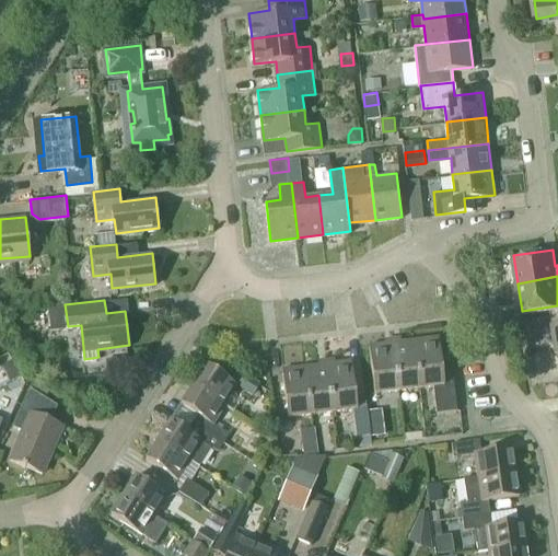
[(53,328),(67,326),(64,304),(49,307),(53,328)]
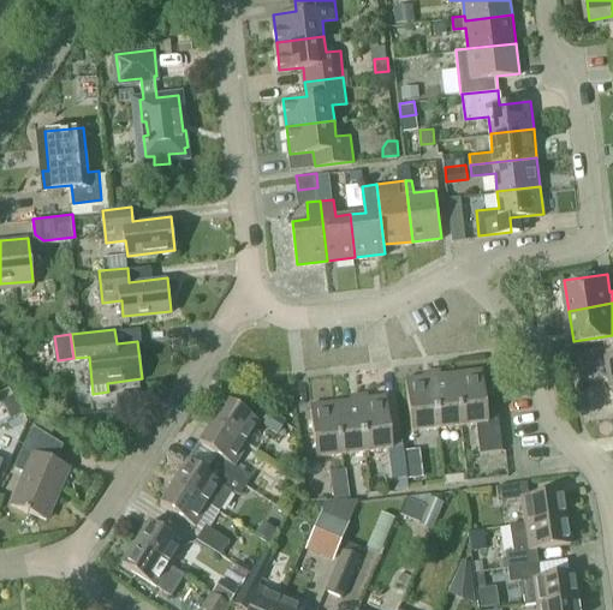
[(441,368),(432,369),(439,426),(464,423),(457,371),(441,372),(441,368)]
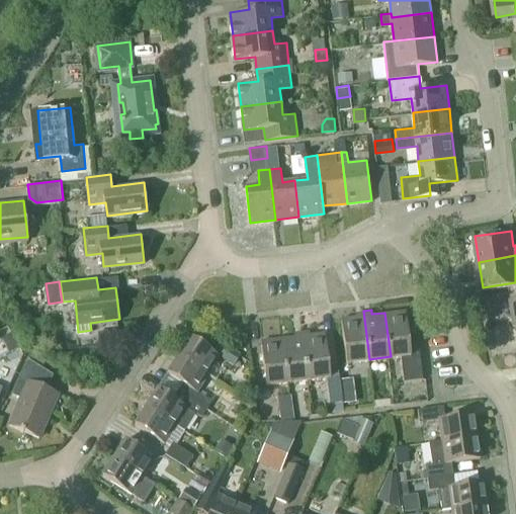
[(391,356),(402,355),(405,379),(424,377),(419,336),(410,337),(407,310),(384,313),(391,356)]
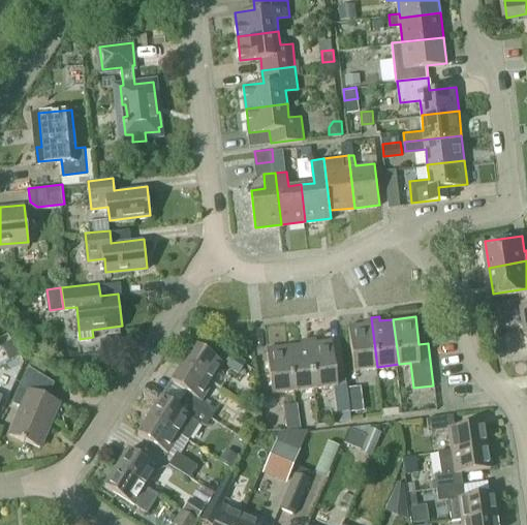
[(377,367),(371,317),(365,318),(365,322),(349,325),(355,369),(377,367)]
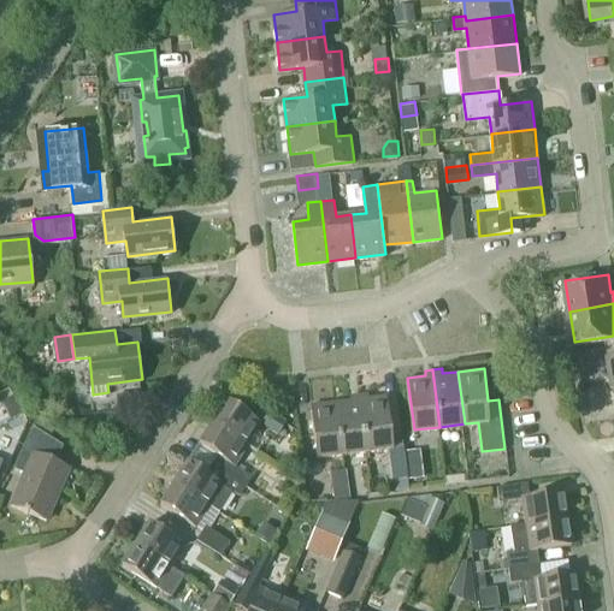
[(19,391),(4,399),(13,416),(29,408),(19,391)]
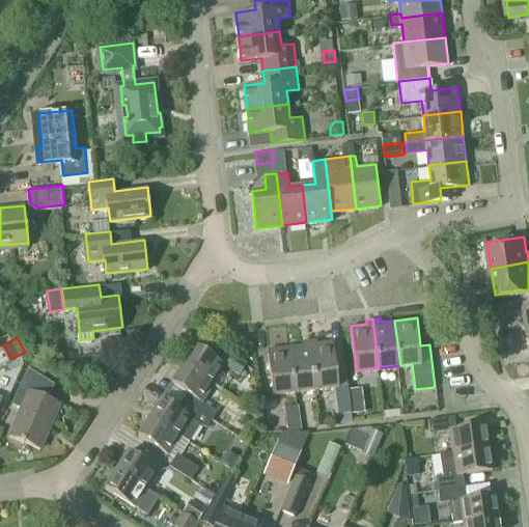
[(296,391),(317,388),(311,338),(303,339),(304,343),(290,345),(296,391)]
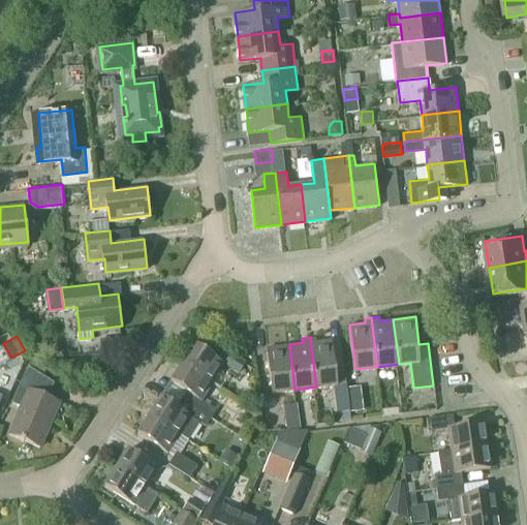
[(316,387),(336,384),(338,383),(333,339),(317,341),(316,337),(310,337),(316,387)]
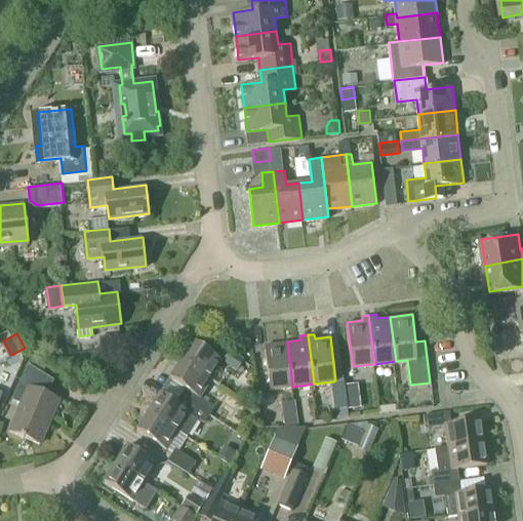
[(194,339),(183,358),(212,377),(224,359),(194,339)]
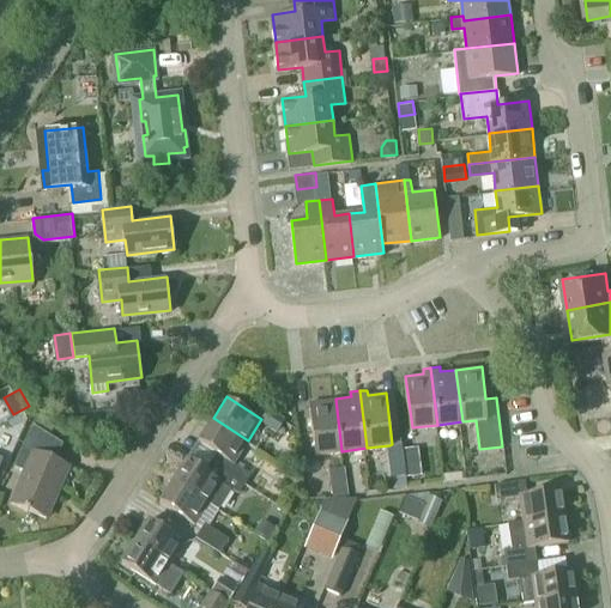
[(316,454),(342,451),(336,399),(310,401),(316,454)]
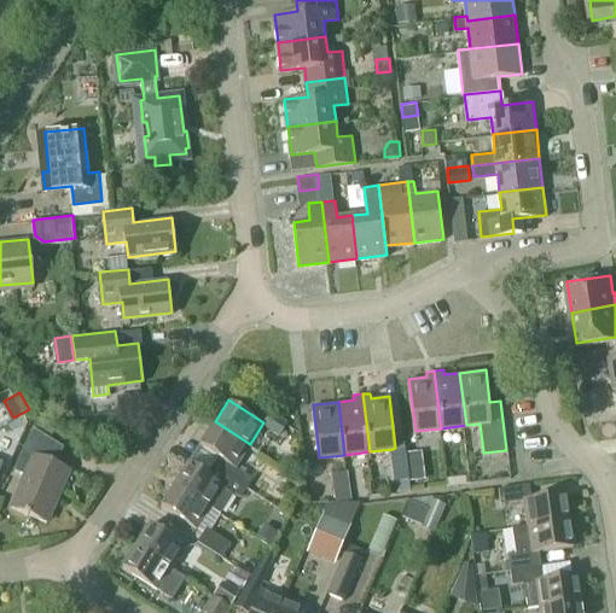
[(291,419),(279,410),(271,424),(283,432),(291,419)]
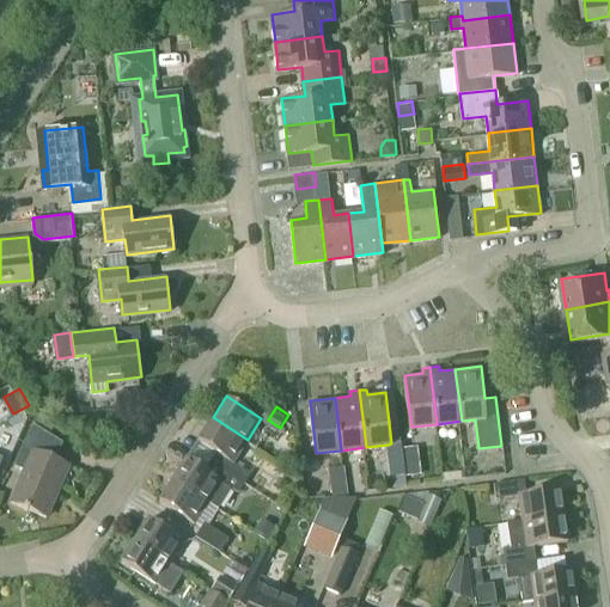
[(235,461),(248,440),(213,417),(199,439),(223,454),(218,463),(246,480),(251,472),(235,461)]
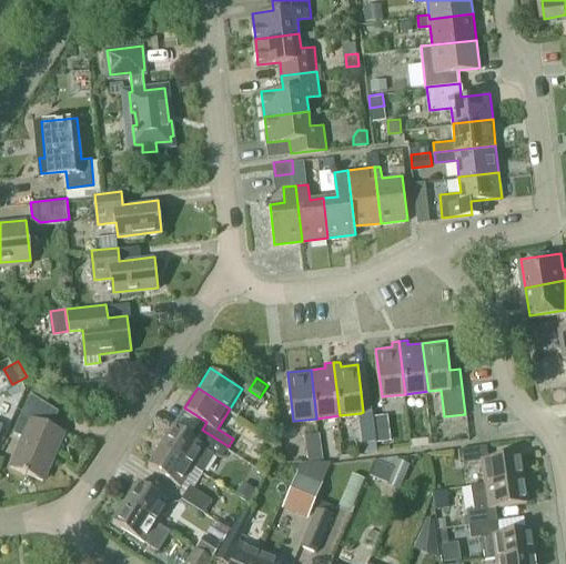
[(51,456),(63,430),(53,425),(60,410),(31,392),(14,431),(23,435),(11,464),(44,479),(53,457),(51,456)]
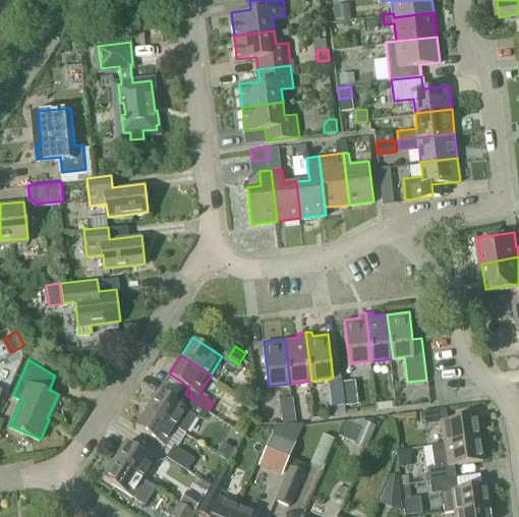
[(205,416),(210,409),(185,394),(180,402),(160,389),(149,407),(178,426),(178,425),(186,431),(198,412),(205,416)]
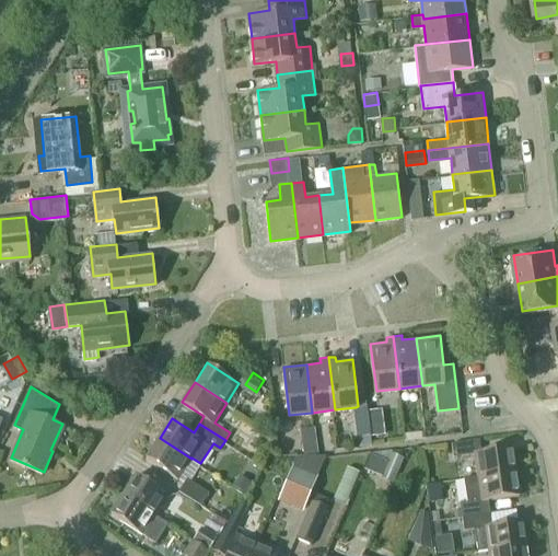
[(476,452),(479,474),(479,475),(516,470),(513,446),(483,450),(480,437),(453,441),(455,454),(476,452)]
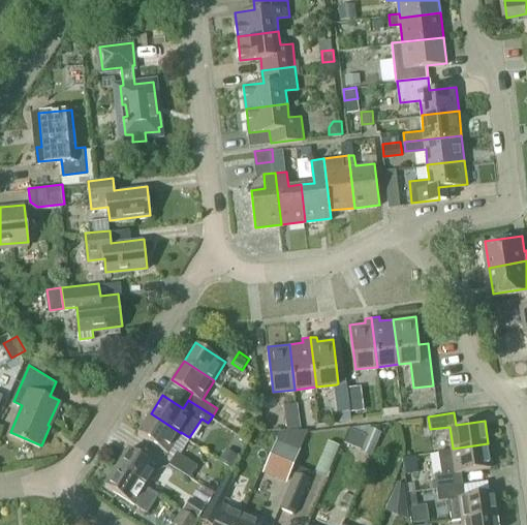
[(169,451),(181,433),(151,413),(138,432),(169,451)]
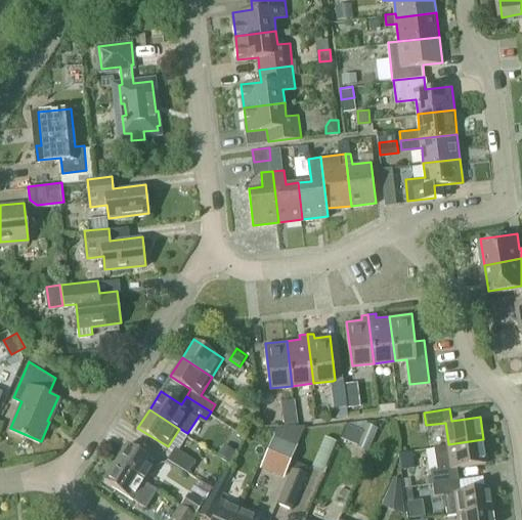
[(355,443),(368,449),(379,426),(365,420),(355,443)]
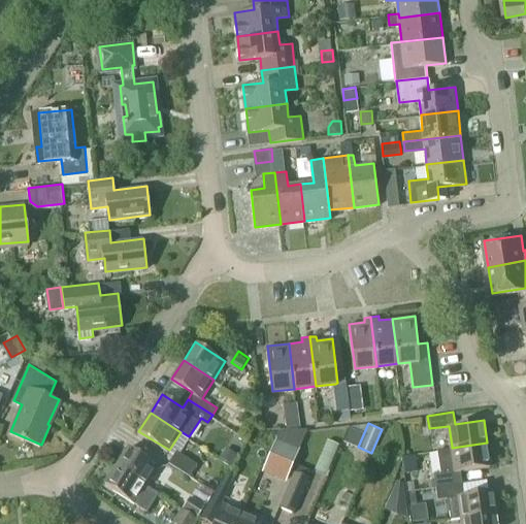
[(287,479),(308,427),(281,427),(263,469),(287,479)]
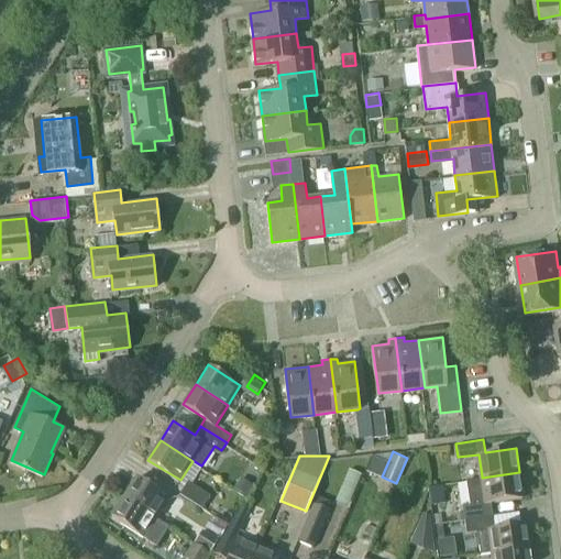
[(342,495),(355,500),(367,469),(355,463),(342,495)]
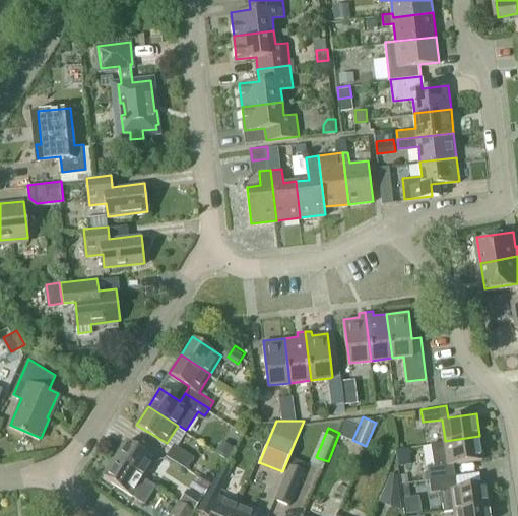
[(483,458),(479,436),(445,441),(445,440),(432,442),(435,464),(429,465),(430,477),(456,473),(454,462),(483,458)]
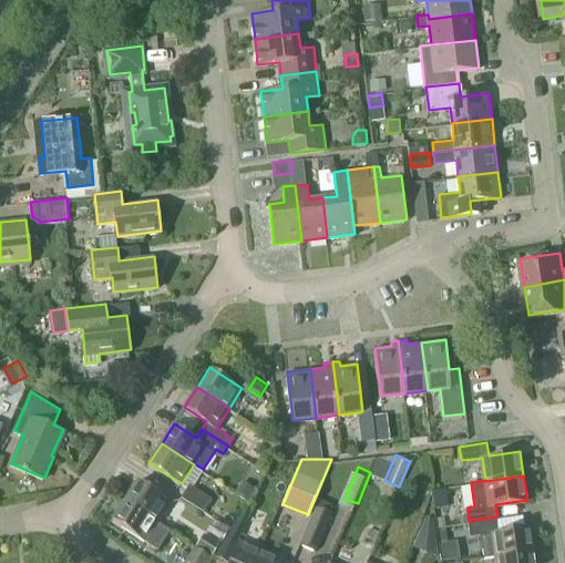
[(243,479),(237,489),(252,498),(257,487),(243,479)]
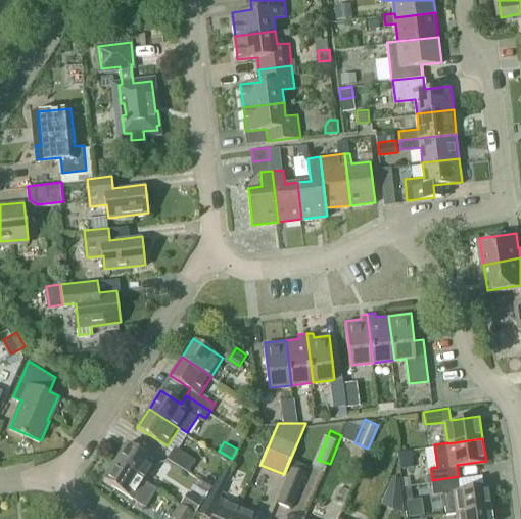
[(128,442),(115,461),(146,479),(157,461),(128,442)]
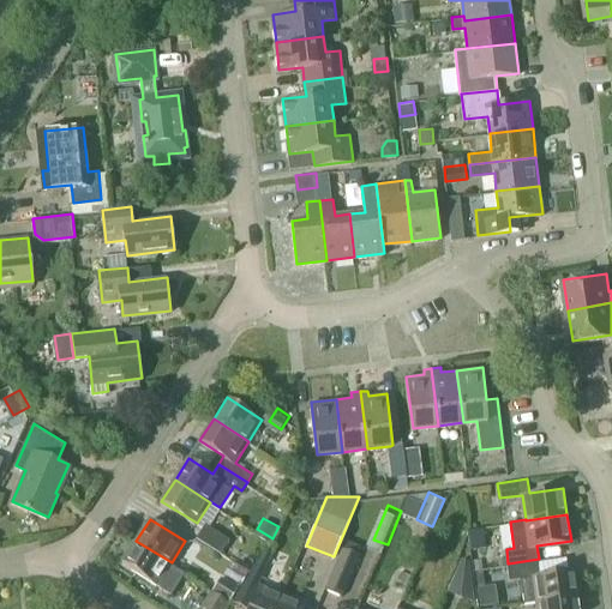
[(191,550),(226,573),(234,560),(222,552),(231,538),(205,522),(197,536),(199,537),(191,550)]
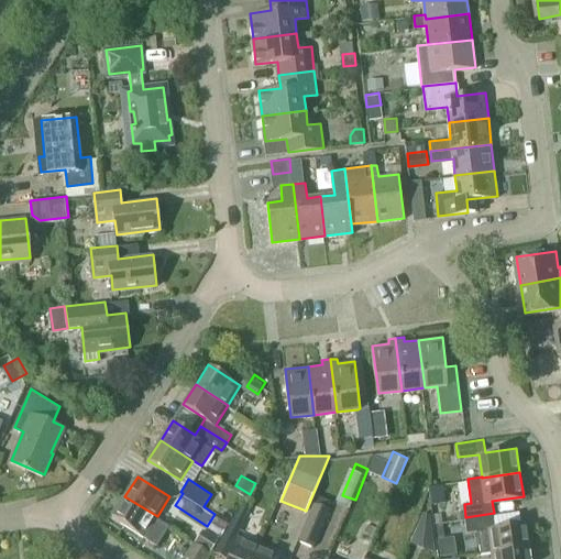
[(319,495),(299,538),(314,545),(330,507),(328,506),(331,500),(319,495)]
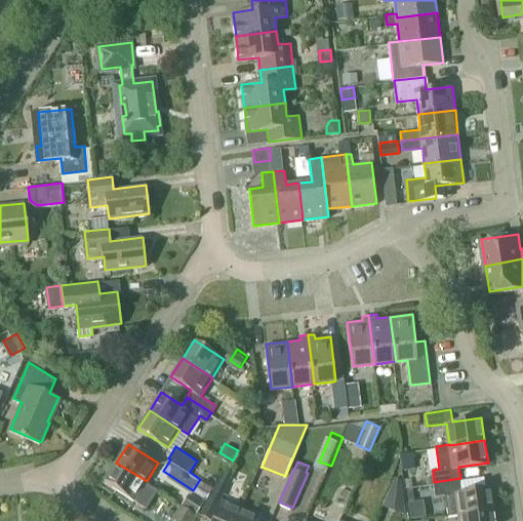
[(116,463),(105,481),(135,499),(148,508),(159,489),(147,481),(116,463)]
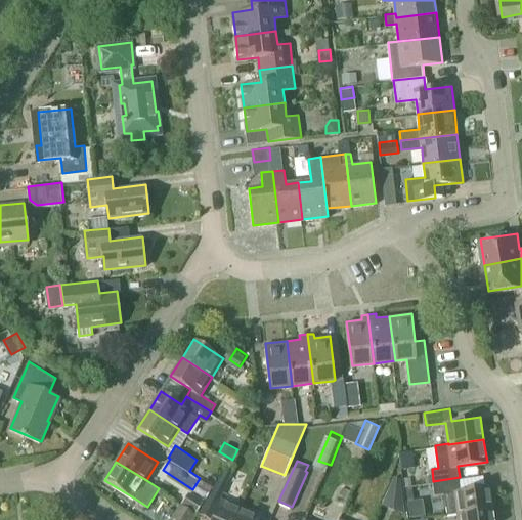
[(389,501),(404,507),(415,479),(399,473),(389,501)]
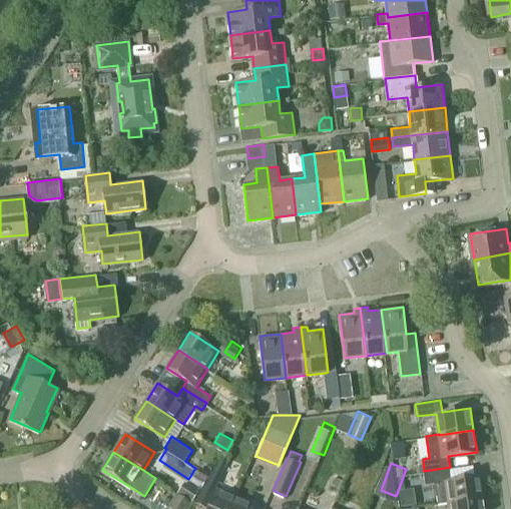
[(452,479),(450,467),(424,471),(426,484),(437,482),(440,503),(449,501),(449,502),(483,497),(480,474),(452,479)]
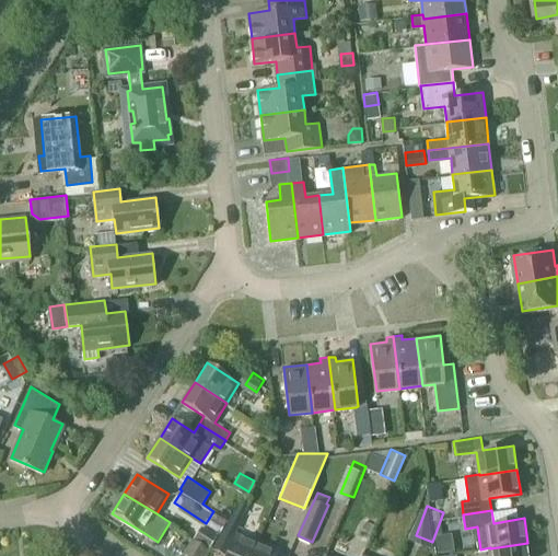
[(234,512),(212,547),(228,554),(236,532),(243,517),(234,512)]
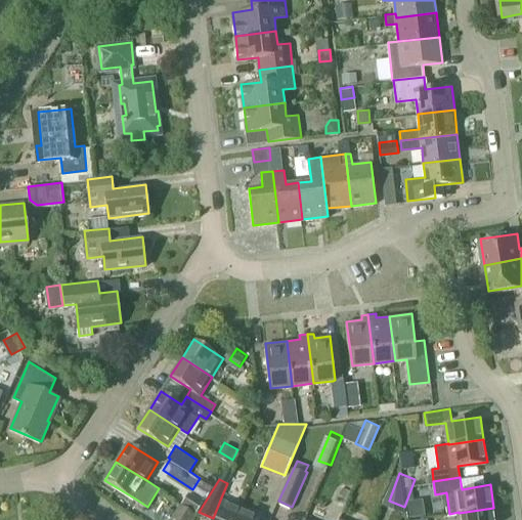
[(414,519),(431,519),(432,516),(429,515),(431,499),(418,496),(414,519)]
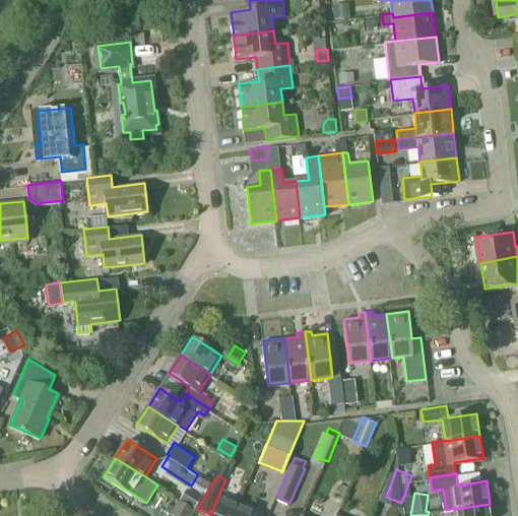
[(211,514),(209,515),(233,515),(240,502),(219,494),(211,514)]
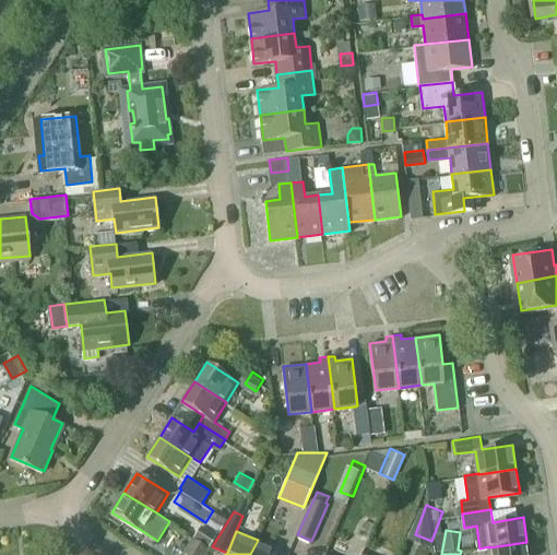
[(180,554),(205,554),(211,547),(192,535),(180,554)]
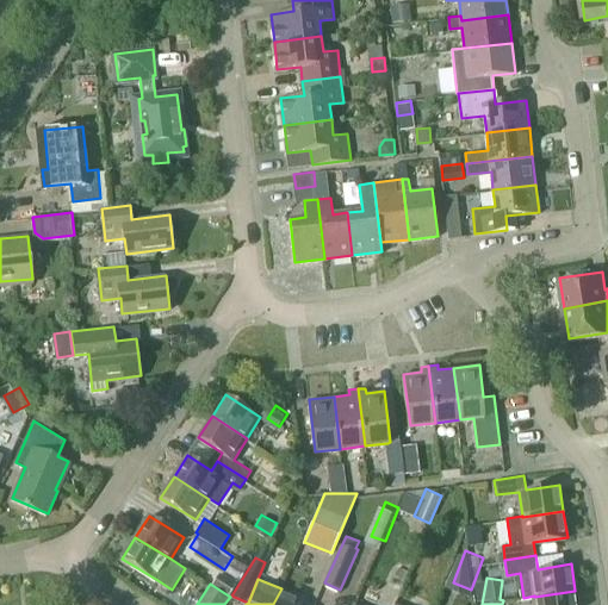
[(301,604),(304,599),(281,588),(273,604),(301,604)]
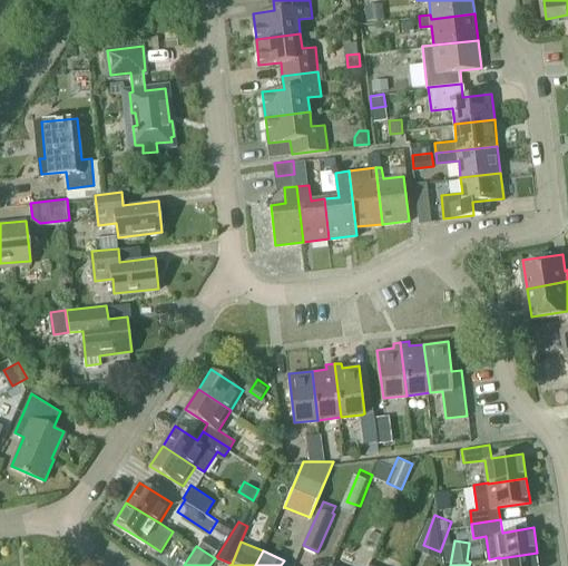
[(499,565),(538,565),(537,553),(499,558),(499,565)]
